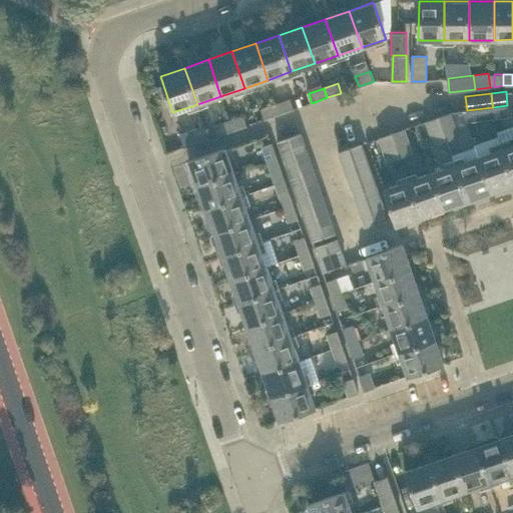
[(276,104),(280,114),(294,109),(291,99),(276,104)]
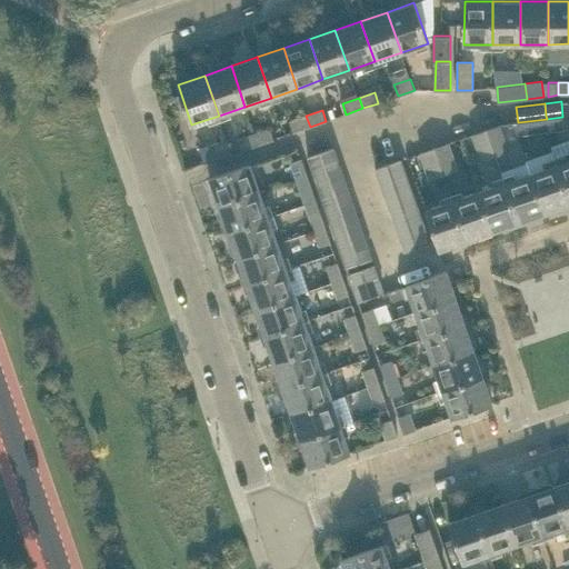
[(293,132),(310,127),(306,116),(290,121),(293,132)]
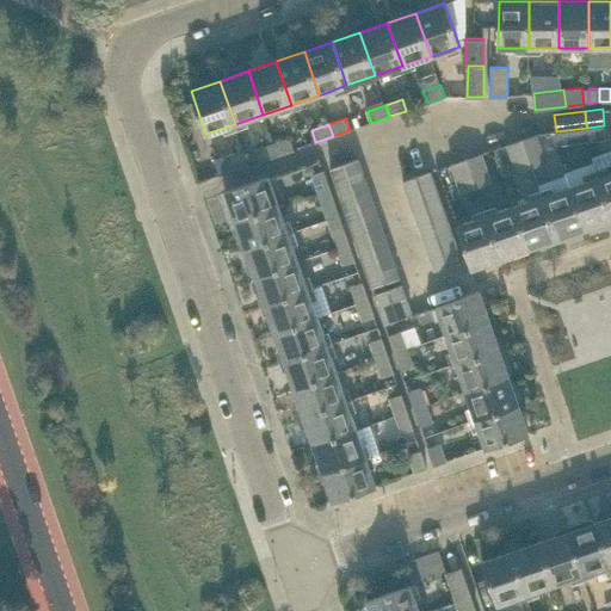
[(532,167),(547,162),(537,134),(523,139),(532,167)]
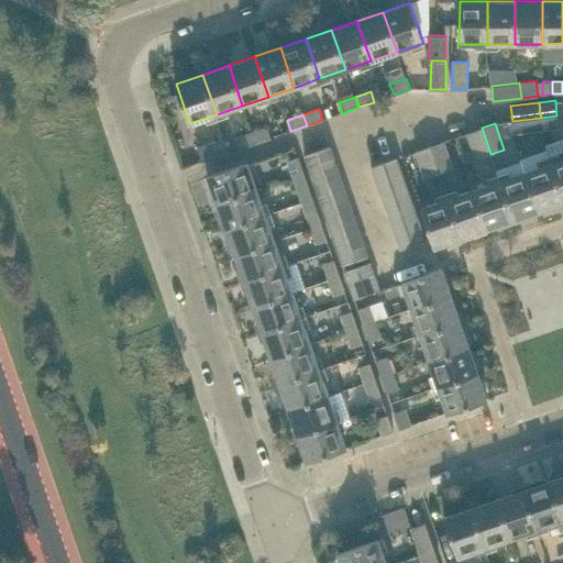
[(251,132),(255,143),(271,138),(267,127),(251,132)]
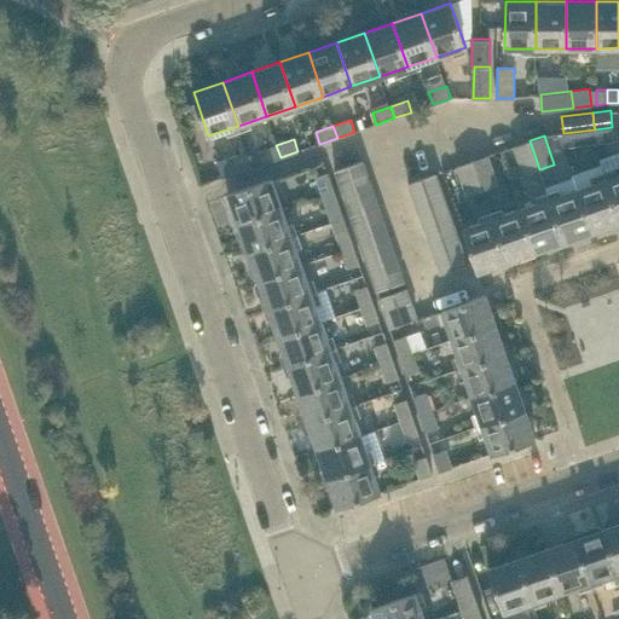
[(524,174),(539,169),(530,140),(514,146),(524,174)]
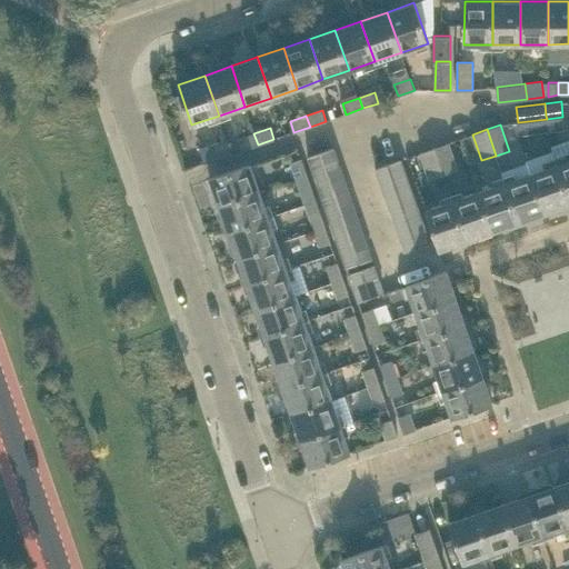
[(242,150),(258,145),(253,133),(238,139),(242,150)]
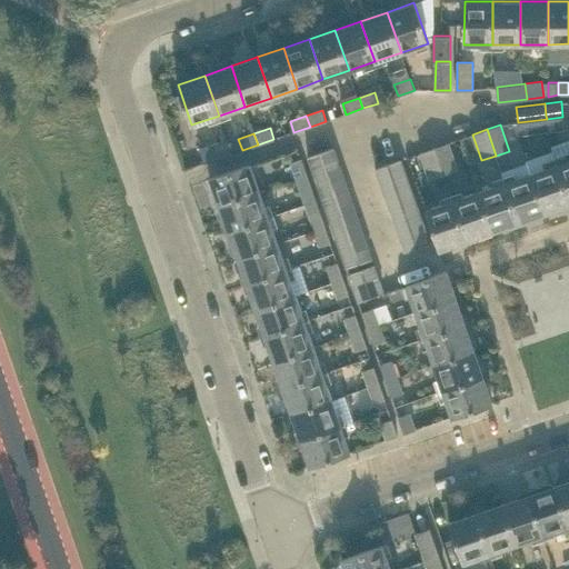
[(205,163),(232,153),(227,139),(200,149),(205,163)]
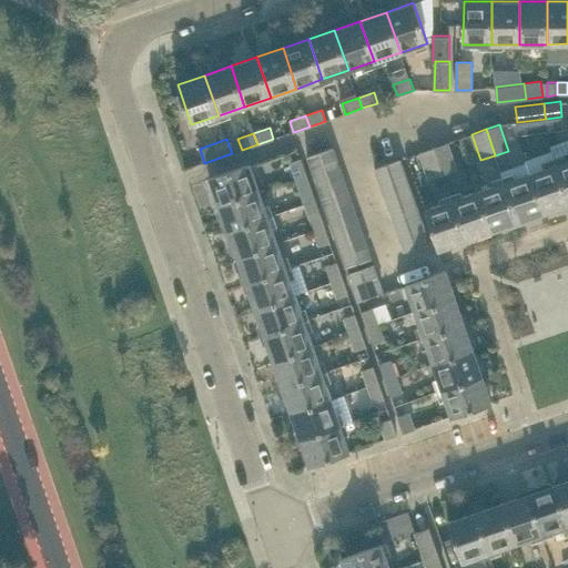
[(443,173),(457,169),(447,142),(434,148),(443,173)]
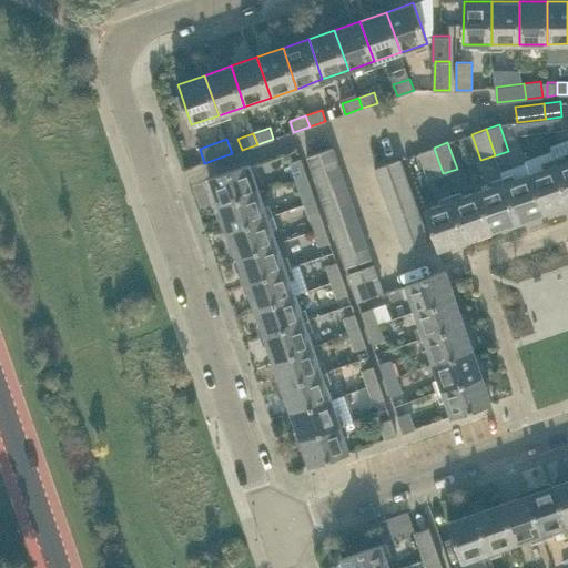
[(313,171),(338,162),(333,146),(307,155),(313,171)]
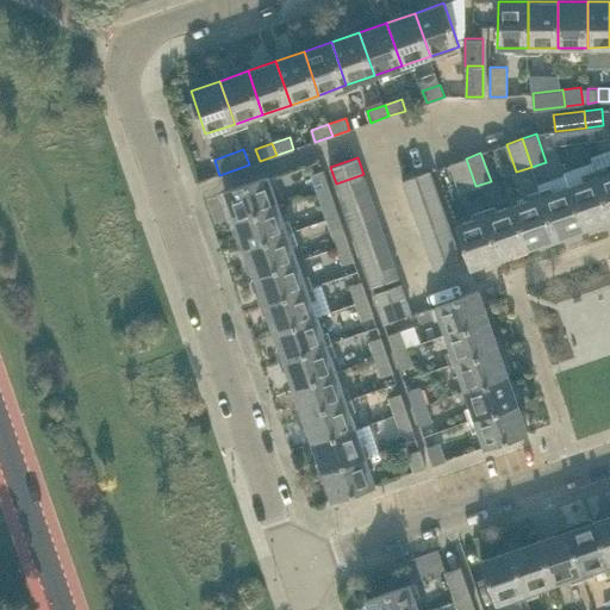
[(461,192),(475,186),(466,159),(450,163),(461,192)]
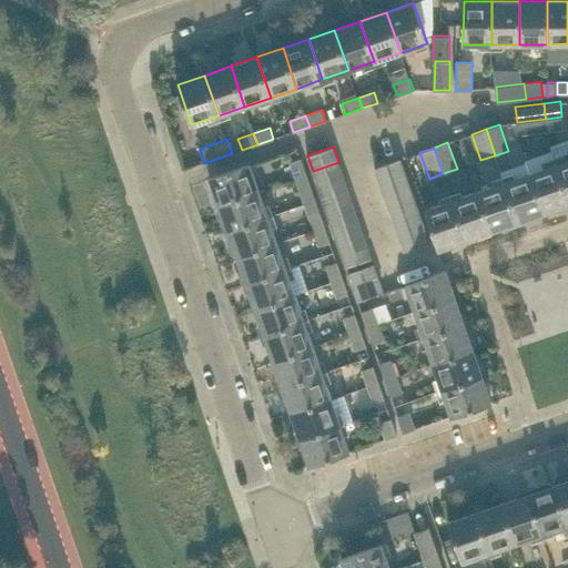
[(296,178),(307,174),(302,158),(291,162),(296,178)]
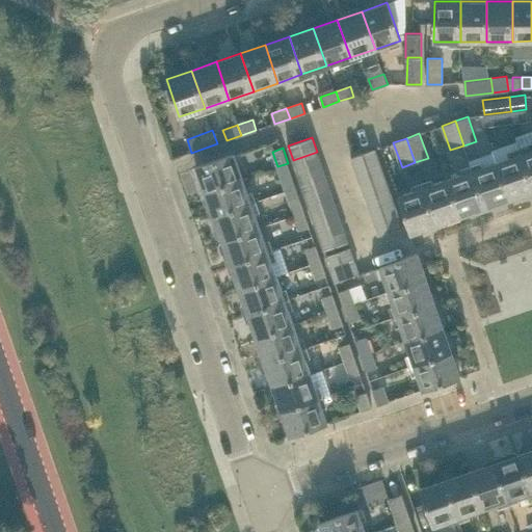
[(356,170),(379,162),(375,149),(351,157),(356,170)]
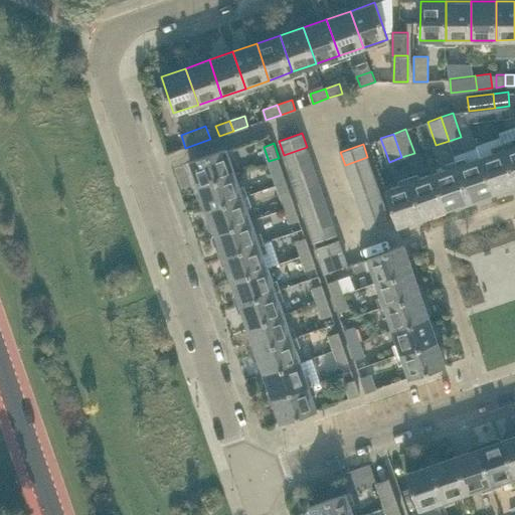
[(514,180),(514,144),(504,148),(514,180)]
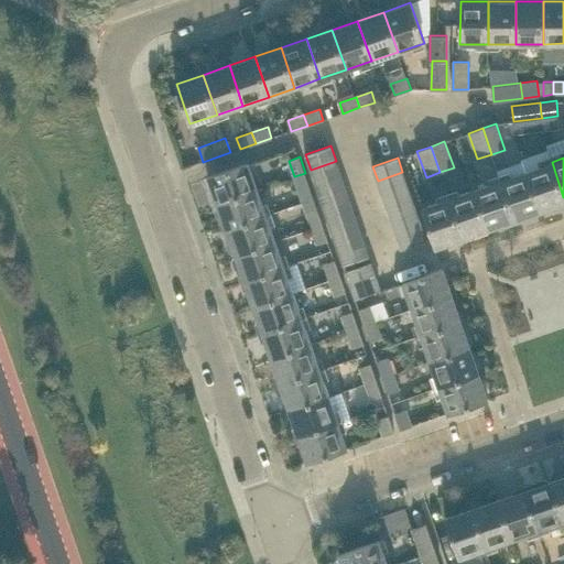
[(315,183),(340,174),(336,161),(311,170),(315,183)]
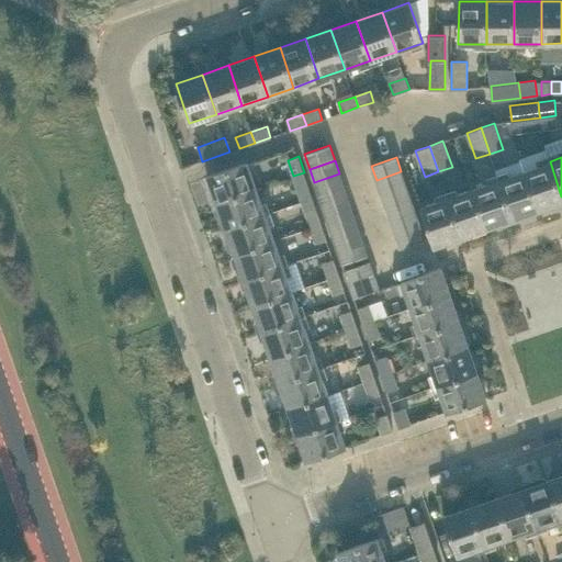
[(216,202),(257,189),(247,161),(208,176),(216,202)]
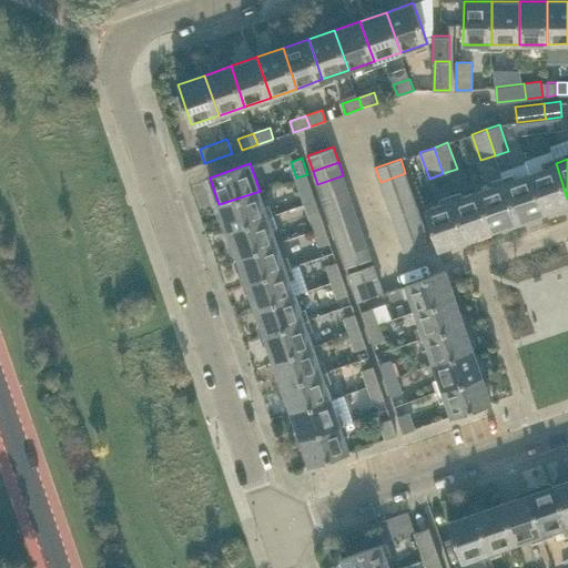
[(544,213),(567,204),(567,199),(556,163),(529,172),(544,213)]
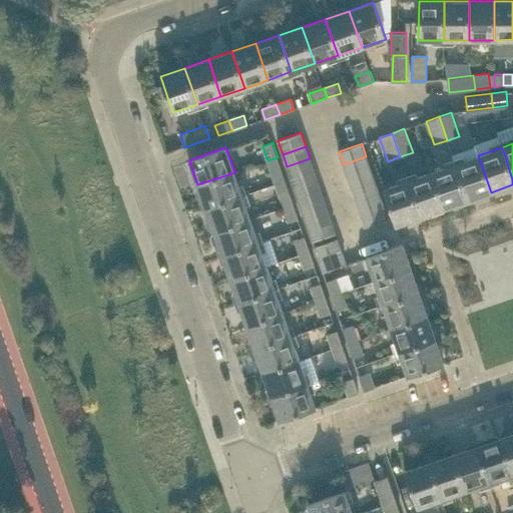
[(468,200),(491,192),(478,155),(455,164),(468,200)]
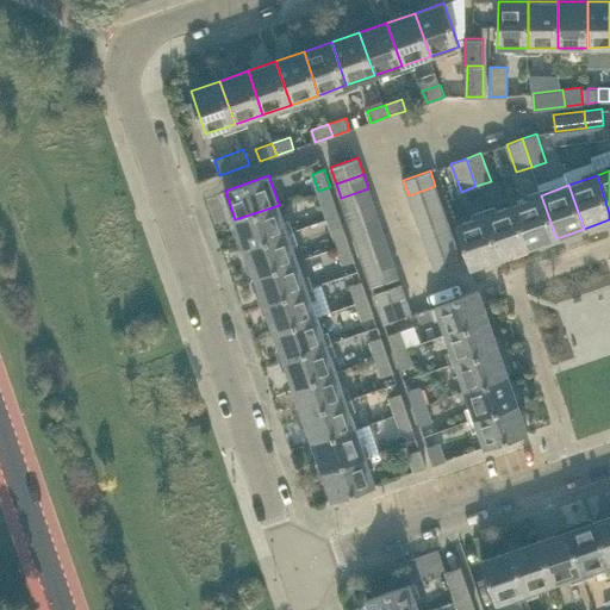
[(414,210),(441,201),(435,186),(409,195),(414,210)]
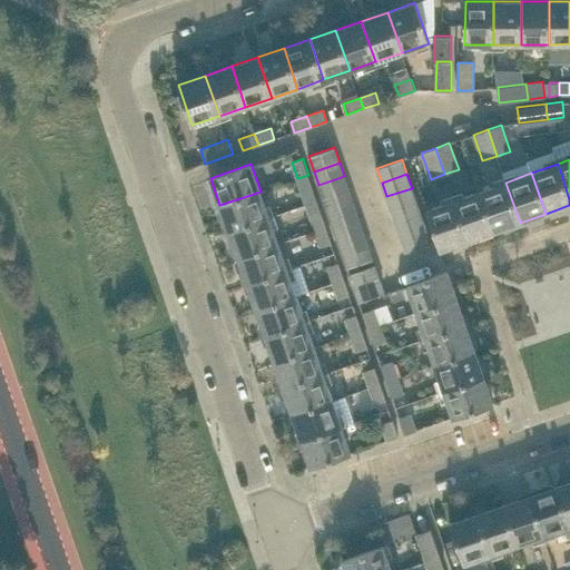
[(308,175),(297,178),(303,194),(314,190),(308,175)]
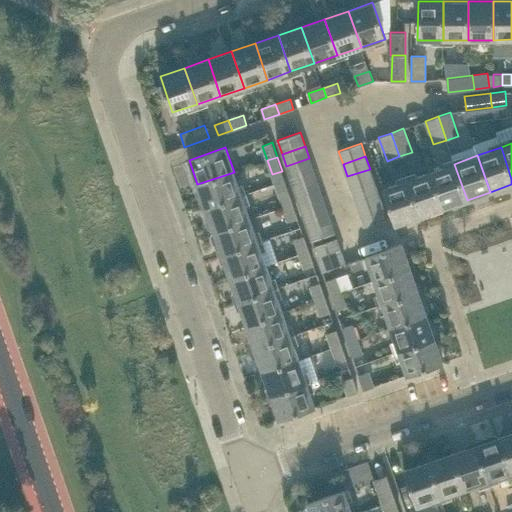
[(291,178),(313,170),(309,158),(286,166),(291,178)]
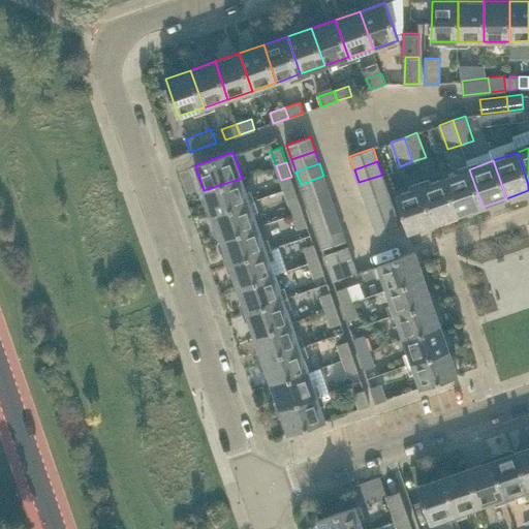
[(458,215),(483,207),(469,169),(445,178),(458,215)]
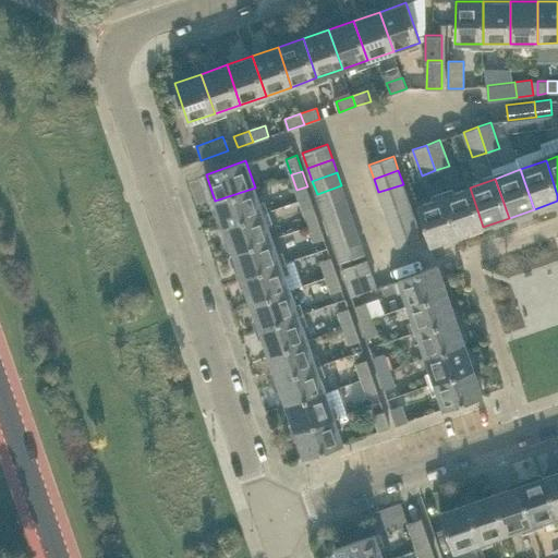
[(383,206),(408,197),(403,184),(378,192),(383,206)]
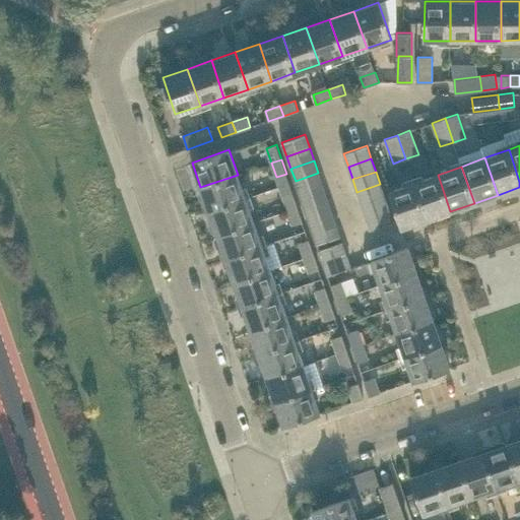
[(300,194),(322,186),(318,173),(296,181),(300,194)]
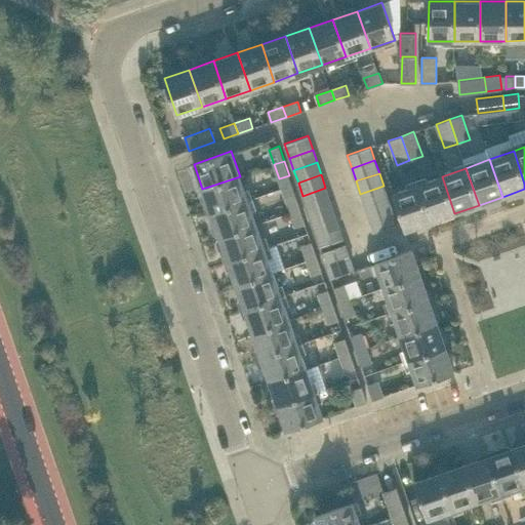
[(210,213),(248,200),(240,176),(202,189),(210,213)]
